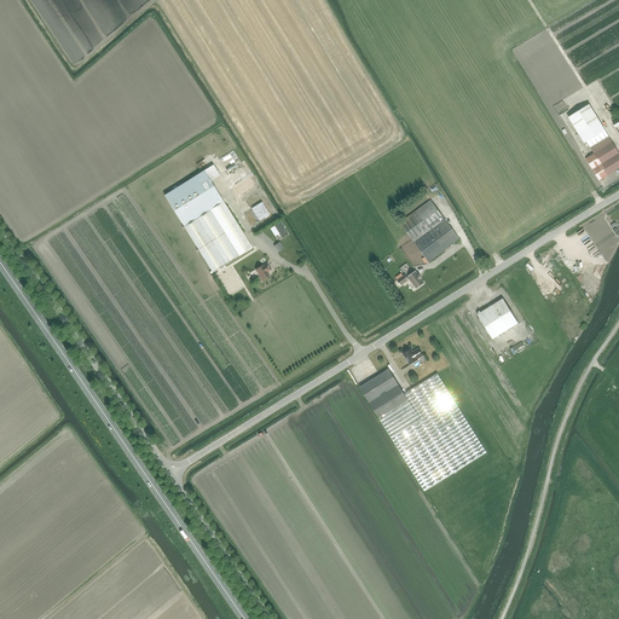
[(606,131),(590,105),(568,117),(584,144),(606,131)]
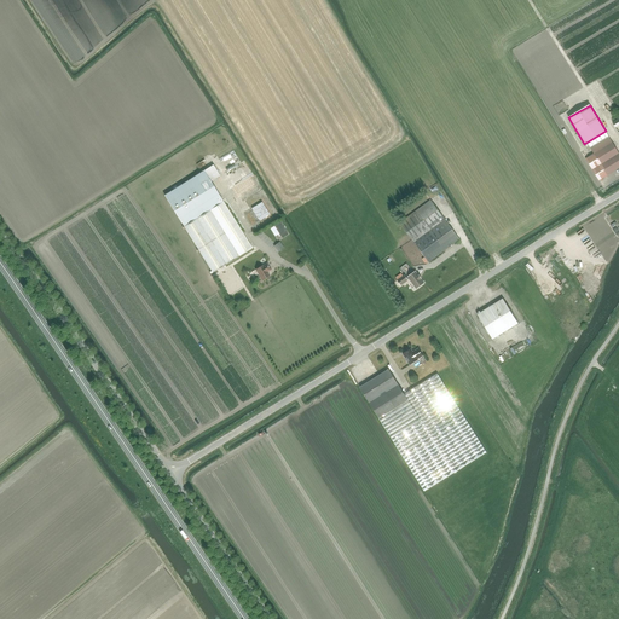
[(618,152),(609,137),(591,148),(590,149),(594,154),(586,160),(599,180),(618,168),(618,152)]
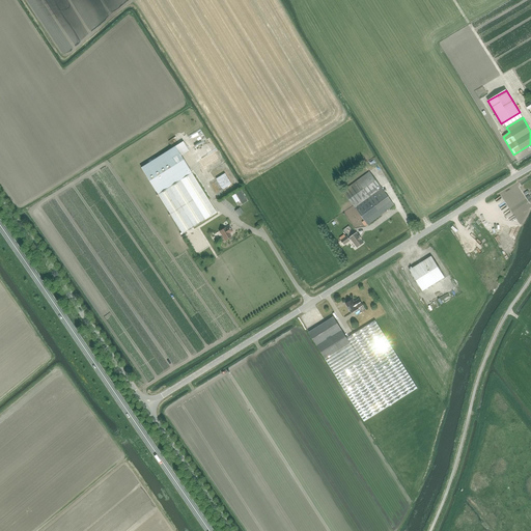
[(164,154),(141,168),(158,195),(180,180),(205,220),(217,213),(189,168),(180,156),(189,150),(184,142),(175,146),(164,154)]
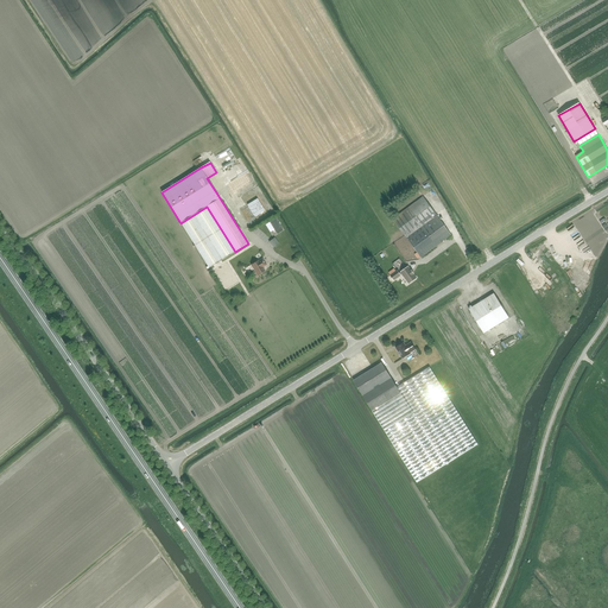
[(239,178),(226,185),(232,196),(244,190),(240,185),(242,184),(239,178)]
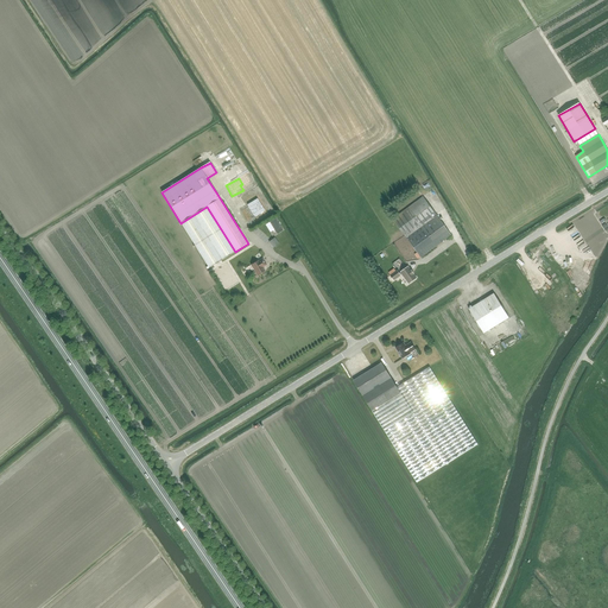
[(393,219),(417,253),(415,254),(418,259),(451,235),(423,197),(393,219)]
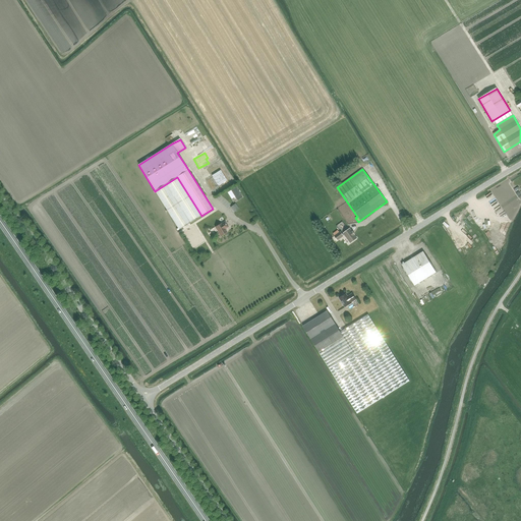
[(217,172),(212,175),(219,186),(224,182),(217,172)]
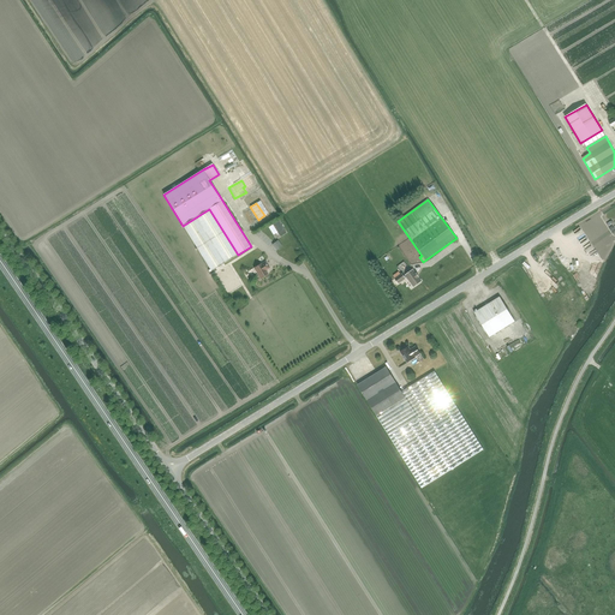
[(209,209),(183,226),(212,272),(238,255),(209,209)]
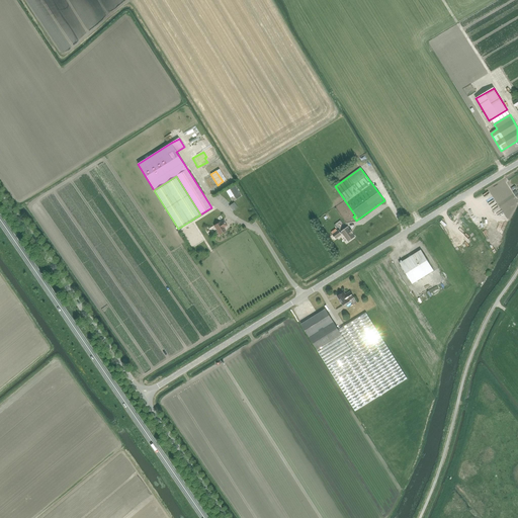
[(500,189),(507,185),(504,181),(497,184),(500,189)]
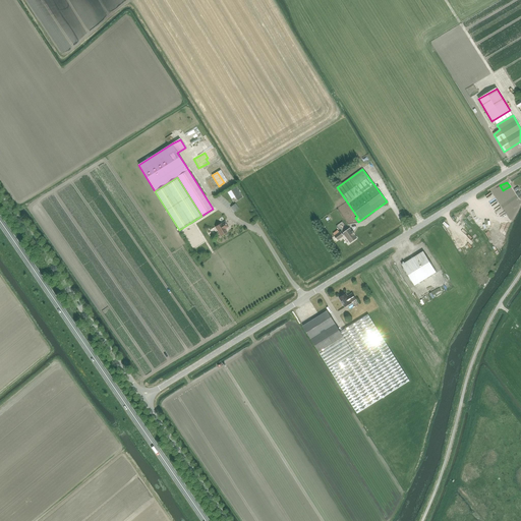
[(236,203),(231,207),(235,212),(239,208),(236,203)]
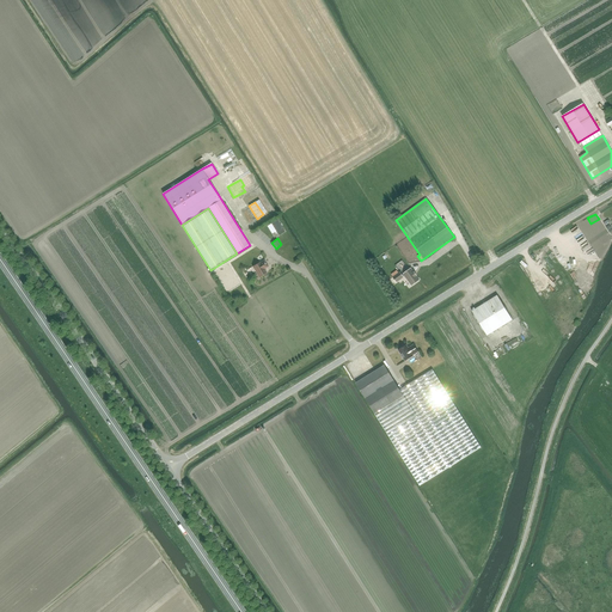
[(264,269),(268,267),(264,261),(261,263),(261,262),(254,267),(259,277),(267,273),(264,269)]
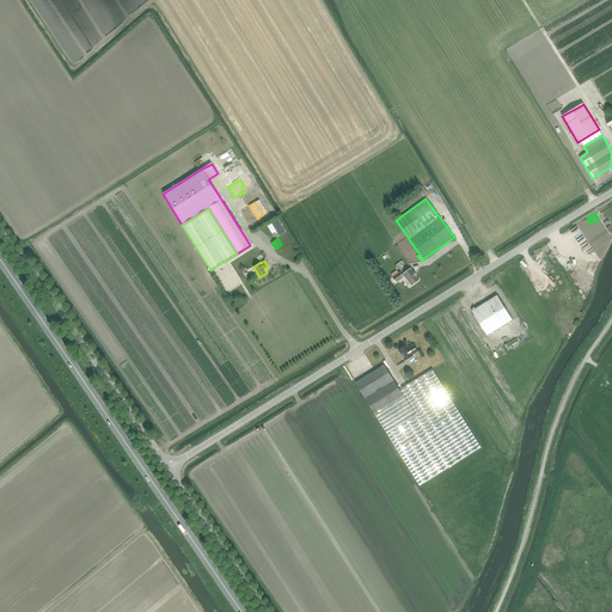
[(393,277),(397,282),(405,276),(412,286),(420,280),(416,275),(417,275),(415,271),(414,273),(411,268),(402,275),(401,273),(393,277)]
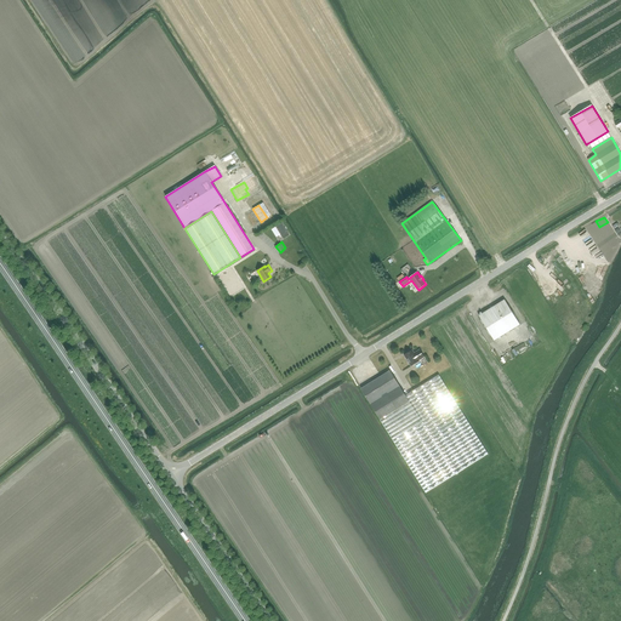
[(478,315),(494,341),(519,324),(505,300),(478,315)]
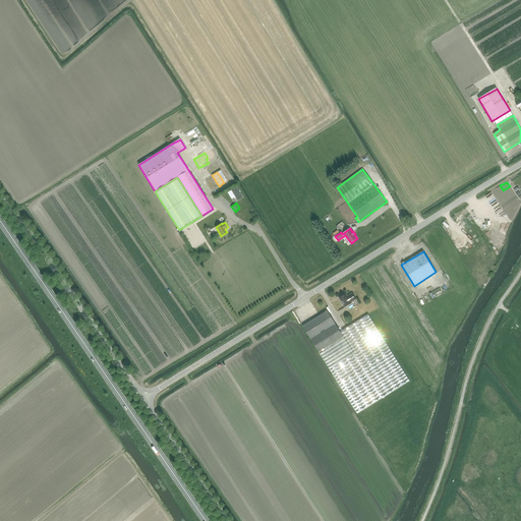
[(339,298),(345,306),(351,302),(356,299),(352,293),(347,296),(346,294),(344,295),(343,294),(341,296),(341,297),(339,298)]
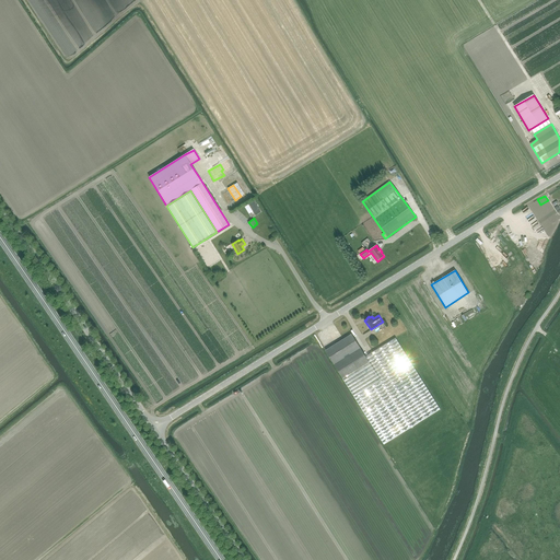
[(370,362),(365,357),(360,348),(352,334),(326,350),(343,378),(370,362)]
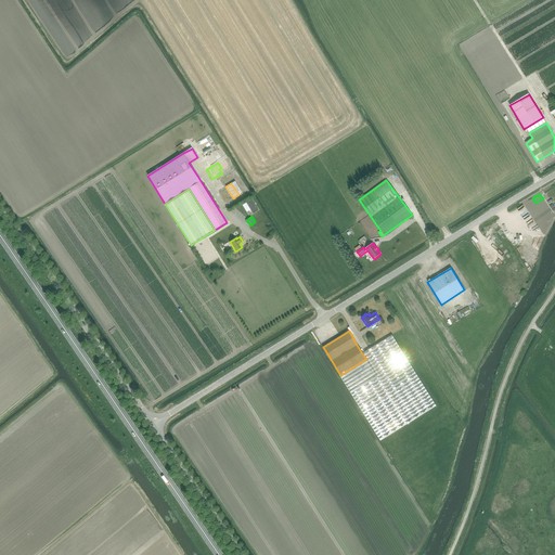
[(392,335),(362,353),(366,359),(340,375),(381,440),(436,405),(392,335)]
